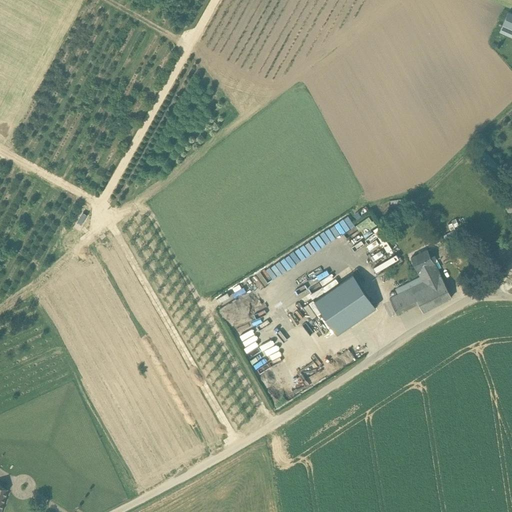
[(511,13),(509,12),(499,31),(511,37),(511,13)]
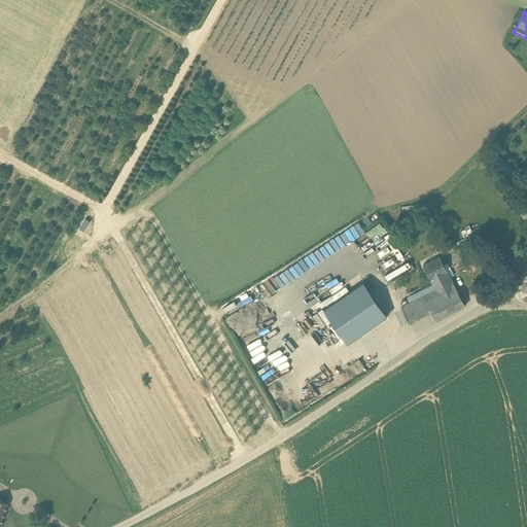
[(357,239),(371,258),(395,243),(382,222),(372,229),(357,239)]
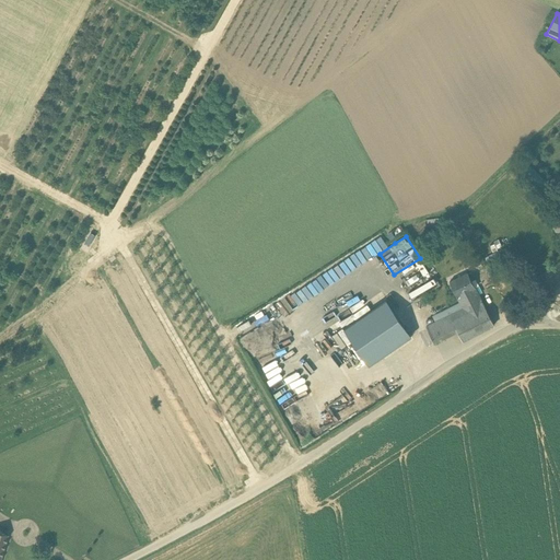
[(491,270),(512,260),(505,247),(493,253),(492,252),(488,254),(489,256),(485,257),(491,270)]
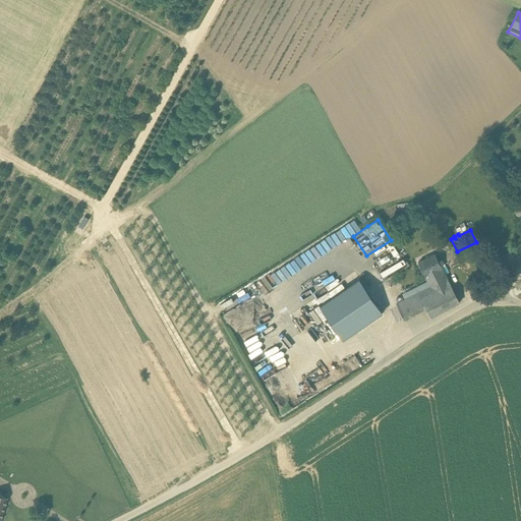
[(431,287),(449,280),(436,253),(418,262),(425,276),(428,282),(431,286),(430,287),(431,287)]
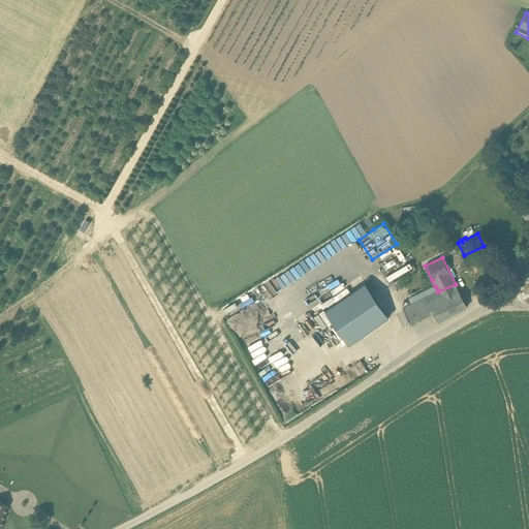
[(366,283),(325,311),(349,344),(389,317),(366,283)]
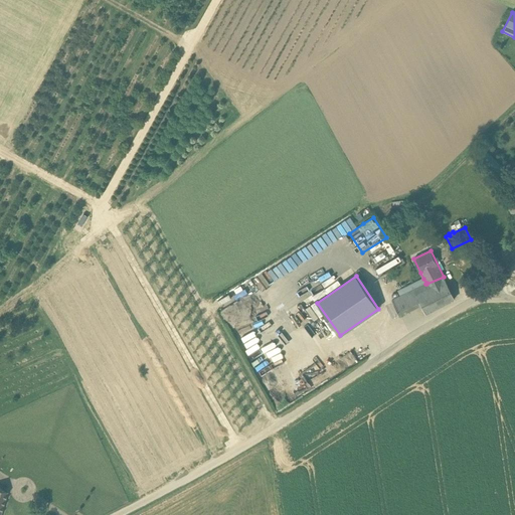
[(455,299),(450,290),(444,277),(426,284),(425,284),(426,283),(423,279),(397,292),(400,296),(413,290),(420,305),(425,314),(455,299)]
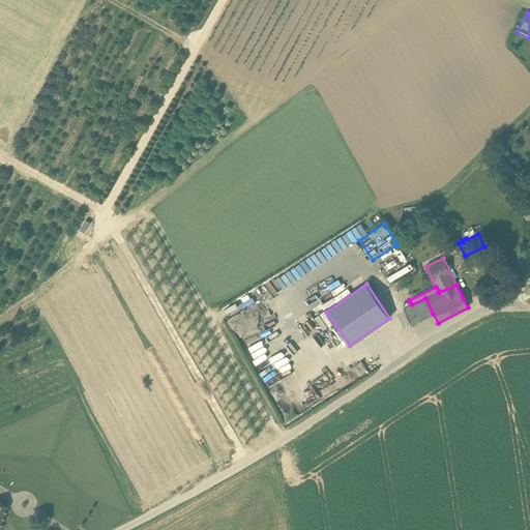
[(267,322),(278,317),(277,313),(263,318),(262,316),(251,320),(256,334),(270,329),(267,322)]
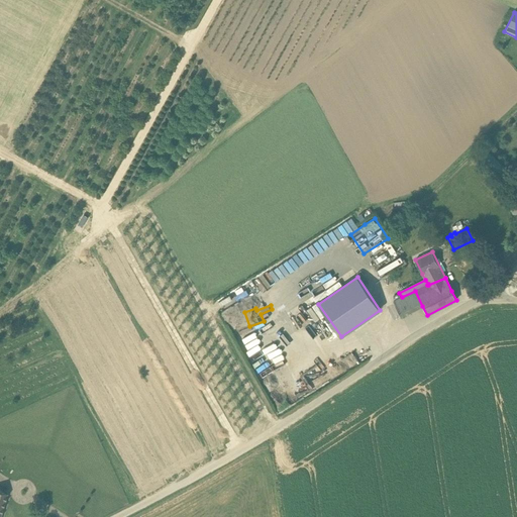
[(275,364),(264,369),(267,374),(277,369),(275,364)]
